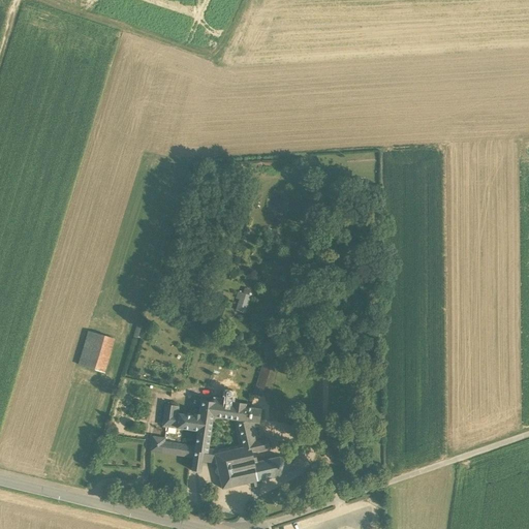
[(244,313),(250,296),(237,290),(230,308),(244,313)]
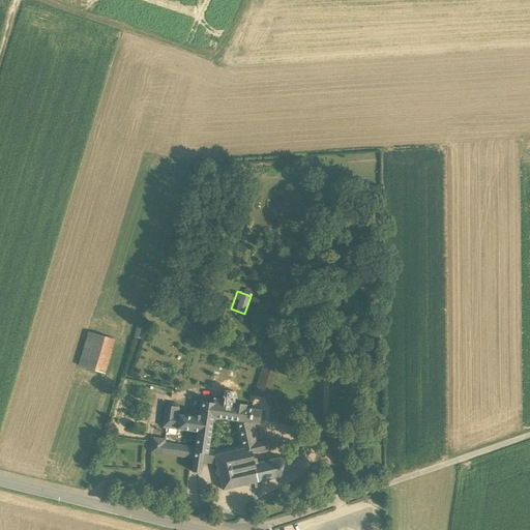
[(113,340),(89,332),(79,365),(102,374),(113,340)]
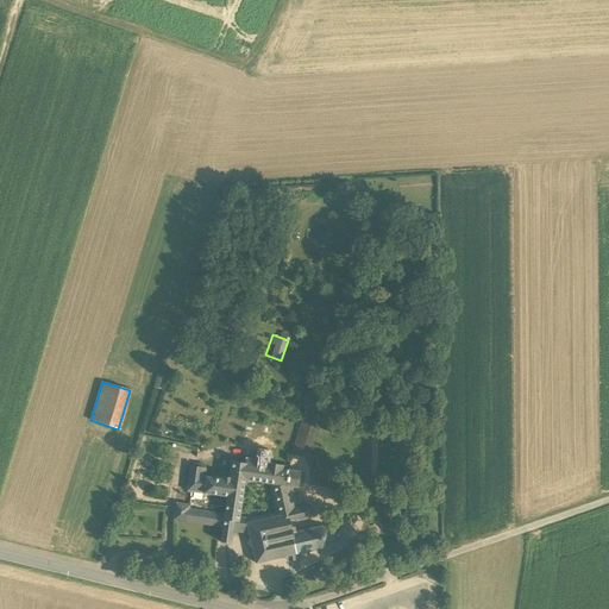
[(301,456),(315,408),(307,406),(293,453),(301,456)]
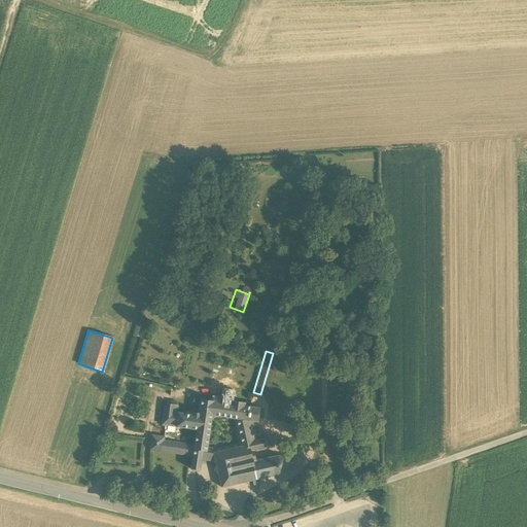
[(192,456),(192,460),(202,461),(202,459),(203,451),(207,451),(212,415),(237,419),(253,421),(253,418),(259,419),(260,408),(245,406),(245,402),(213,397),(213,400),(200,398),(198,413),(194,412),(194,414),(178,412),(176,426),(197,429),(195,445),(192,456)]
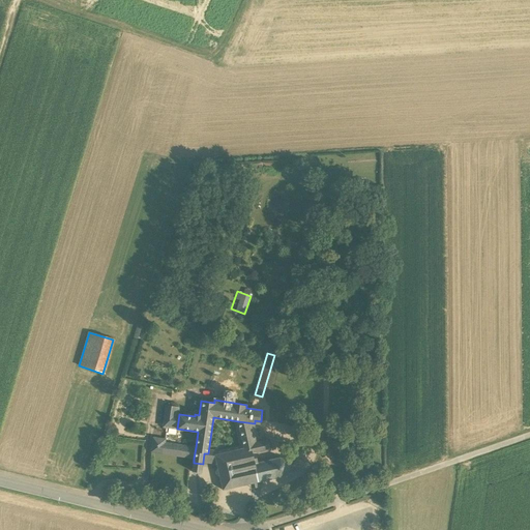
[(178,407),(166,405),(163,427),(177,429),(179,414),(177,413),(178,407)]
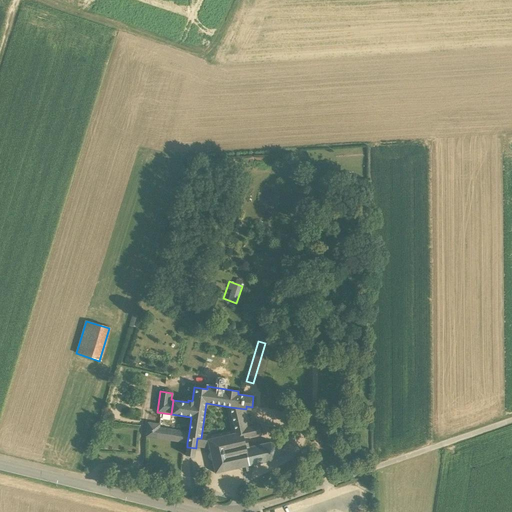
[(246,409),(230,407),(236,433),(242,432),(241,430),(250,428),(250,427),(246,409)]
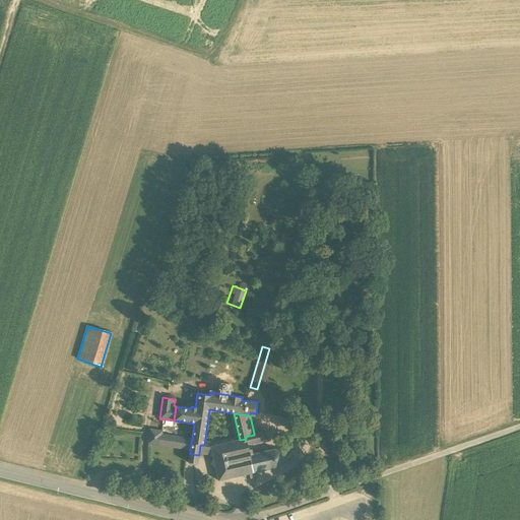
[(163,431),(149,430),(148,444),(190,450),(192,439),(161,435),(163,431)]
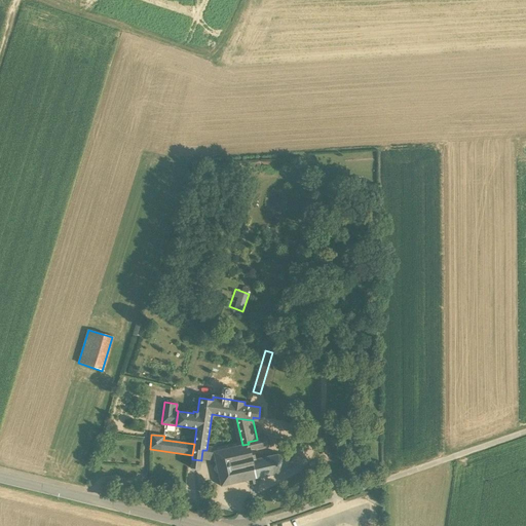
[(257,440),(248,442),(249,444),(242,445),(215,451),(213,451),(215,460),(216,464),(215,465),(213,466),(213,468),(213,471),(214,472),(215,473),(216,474),(218,474),(221,487),(256,479),(252,460),(256,459),(254,450),(262,448),(260,443),(258,443),(257,440)]
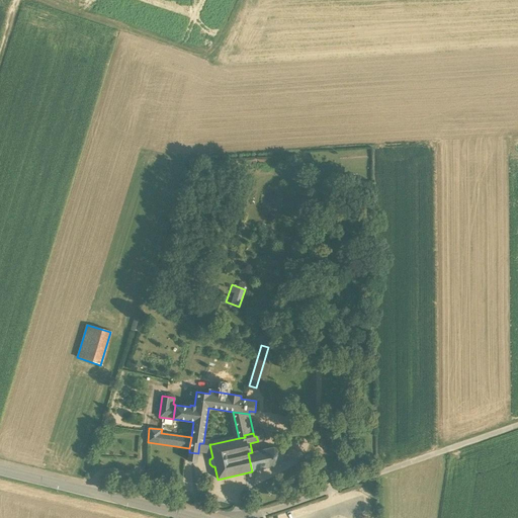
[(209,444),(203,443),(199,443),(198,451),(211,453),(209,444)]
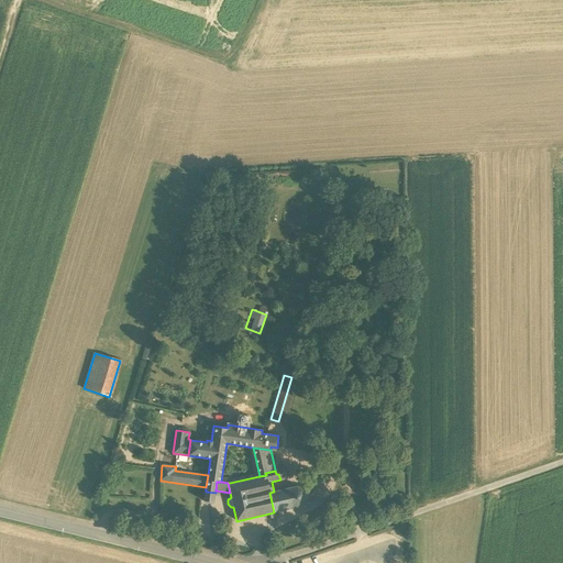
[(274,492),(269,493),(274,512),(300,506),(305,503),(306,499),(316,497),(313,488),(305,490),(301,488),(297,487),(274,492)]
